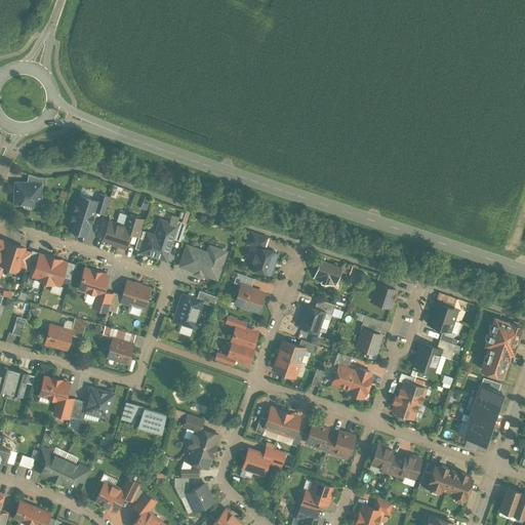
[(46,177),(37,176),(29,174),(27,182),(42,183),(42,185),(45,185),(46,177)]
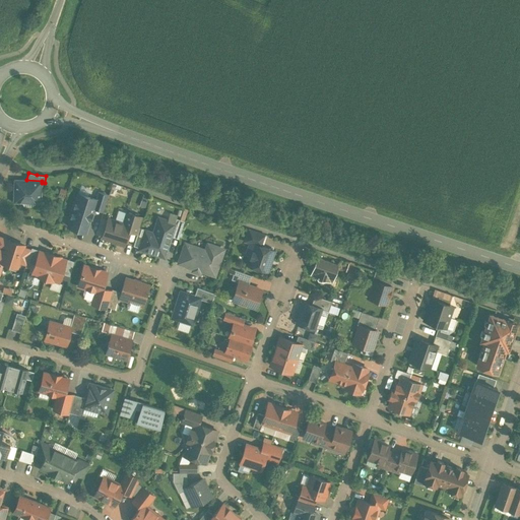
[(26,180),(13,179),(13,202),(41,203),(42,183),(42,181),(26,180)]
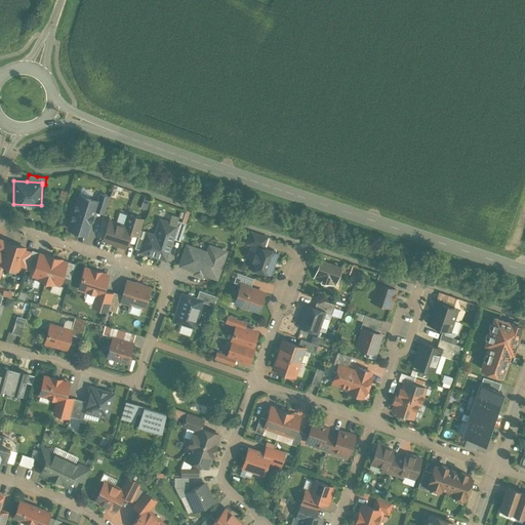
[(110,196),(99,193),(97,201),(94,210),(104,213),(110,196)]
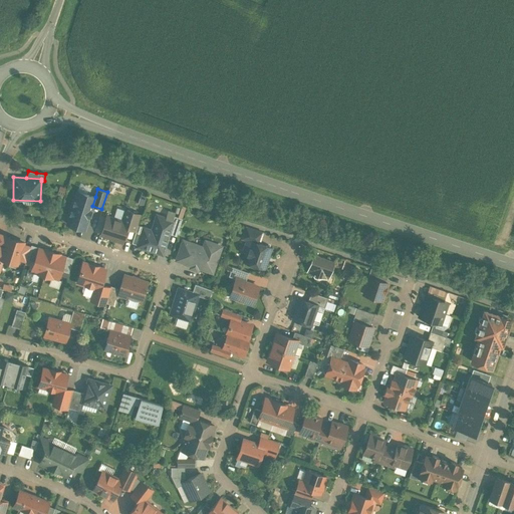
[(95,197),(78,192),(75,200),(73,199),(68,215),(70,216),(67,224),(84,229),(92,206),(95,197)]
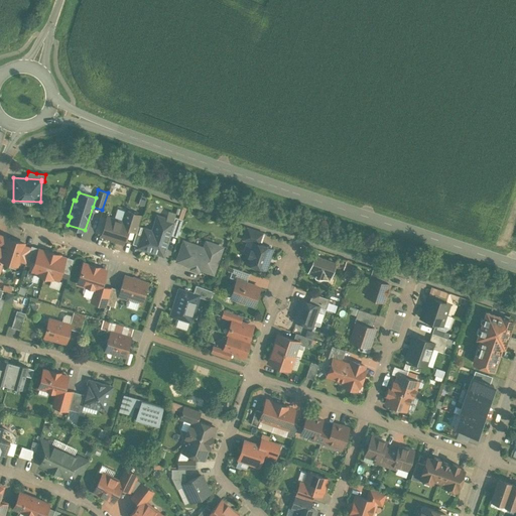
[(142,216),(127,211),(123,222),(129,224),(128,229),(136,232),(142,216)]
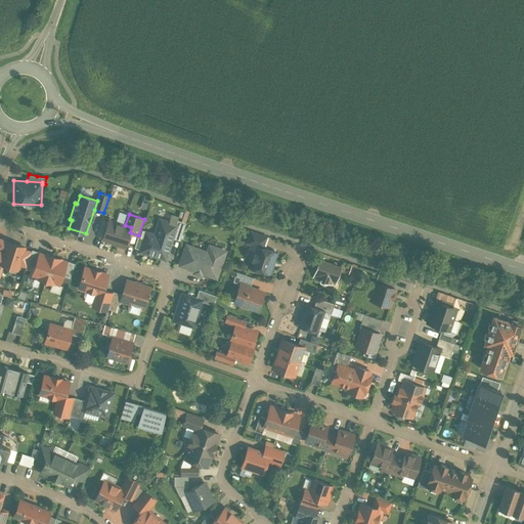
[(176,224),(160,219),(155,235),(146,232),(144,237),(140,250),(140,251),(166,259),(173,237),(177,225),(176,224)]
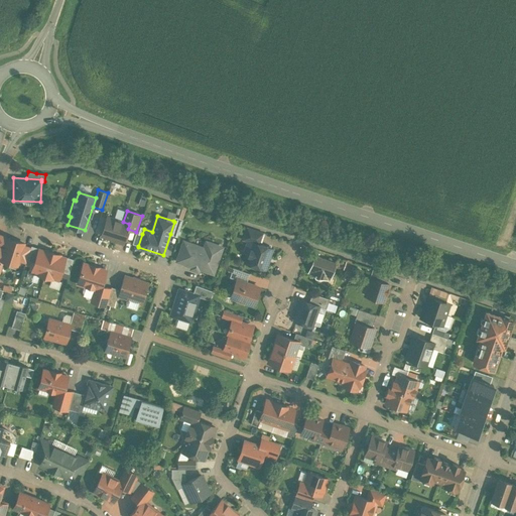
[(123,222),(108,217),(102,235),(123,242),(128,229),(129,224),(123,222)]
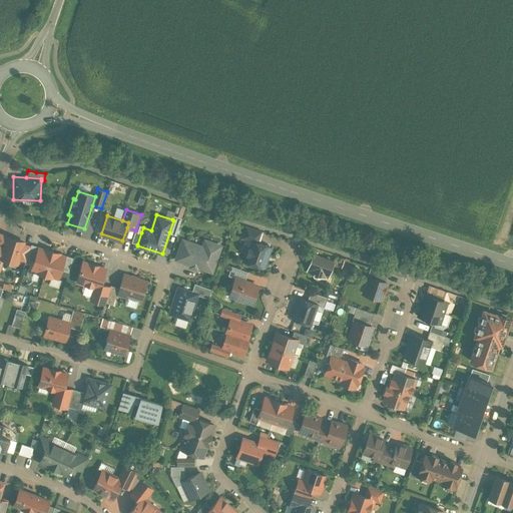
[(174,215),(172,219),(173,220),(169,232),(176,235),(181,218),(174,215)]
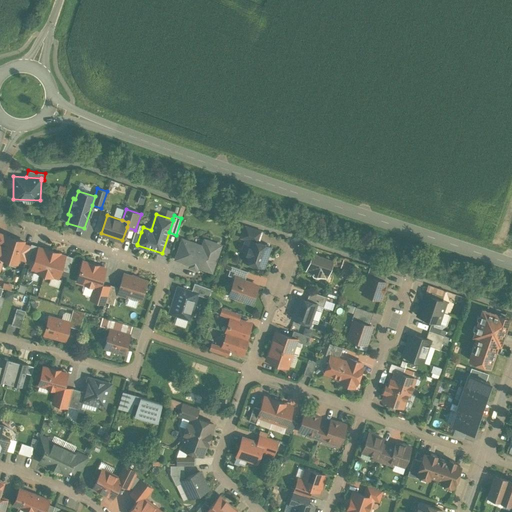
[(262,231),(245,225),(241,237),(250,240),(258,242),(262,231)]
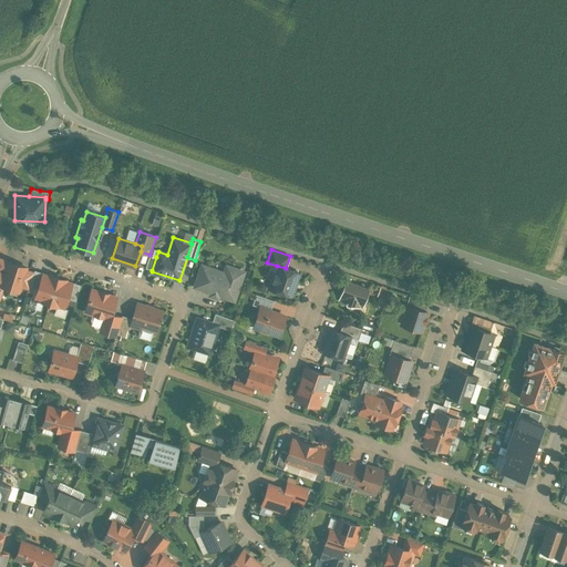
[(150,255),(146,268),(152,270),(156,257),(150,255)]
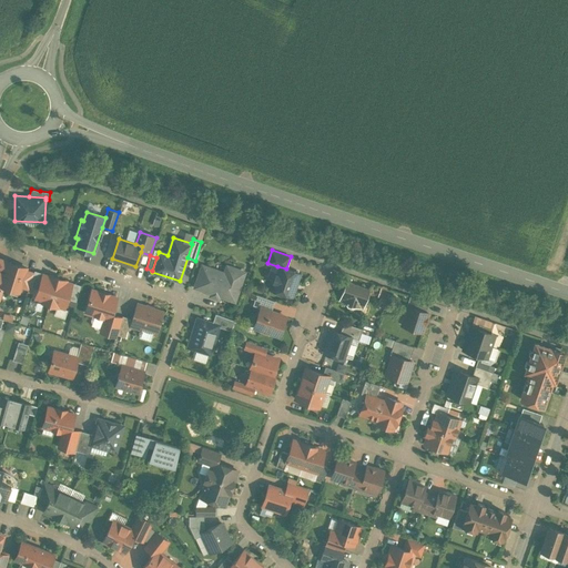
[(8,262),(4,271),(0,269),(0,290),(1,291),(3,286),(19,292),(20,286),(26,270),(27,267),(8,262)]
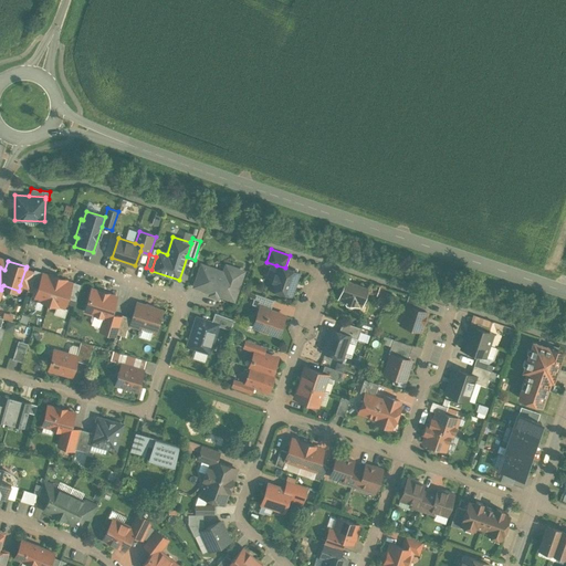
[(210,268),(201,265),(195,285),(203,289),(210,268)]
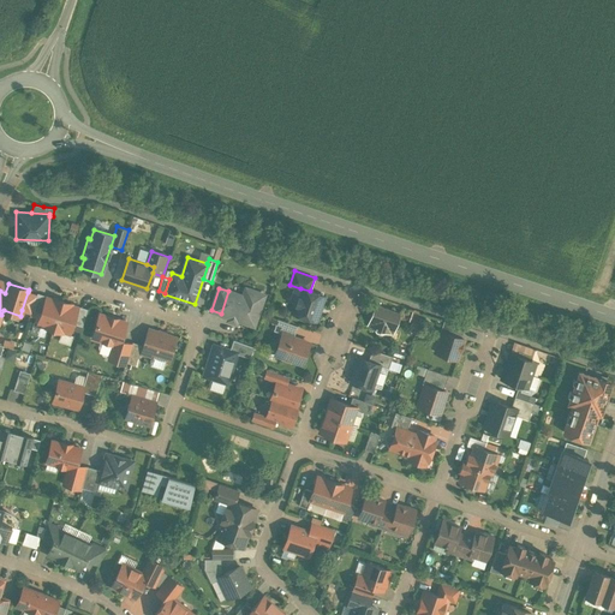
[(310,291),(300,288),(297,300),(294,302),(292,308),(293,310),(293,312),(316,320),(317,315),(320,314),(322,308),(321,305),(323,296),(310,291)]
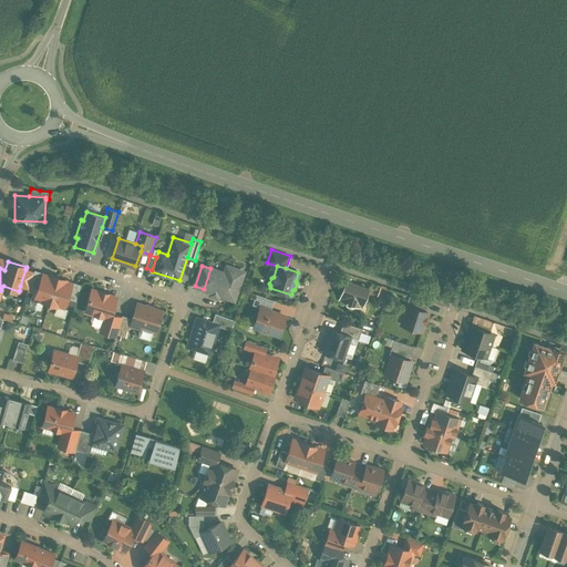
[(229,275),(210,268),(204,289),(234,300),(244,271),(232,268),(229,275)]
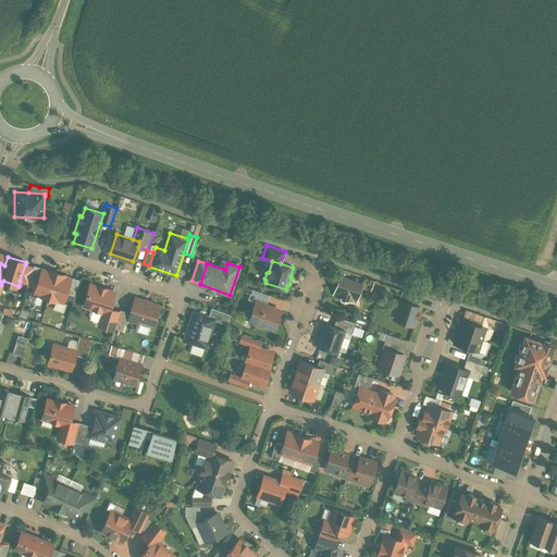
[(25,264),(20,281),(28,283),(29,281),(31,275),(34,267),(25,264)]
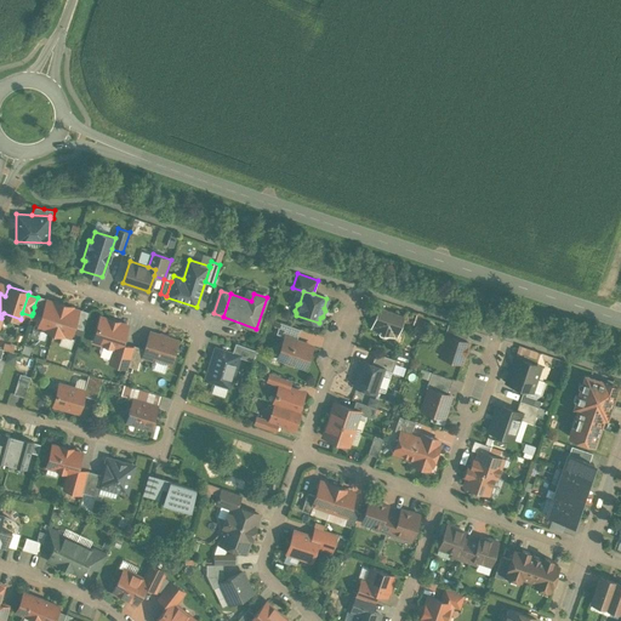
[(47,298),(38,295),(38,297),(34,307),(44,309),(47,300),(47,298)]
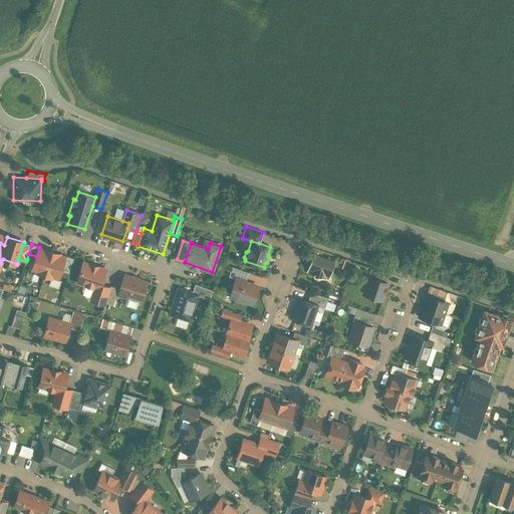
[(301,244),(297,254),(305,257),(309,247),(301,244)]
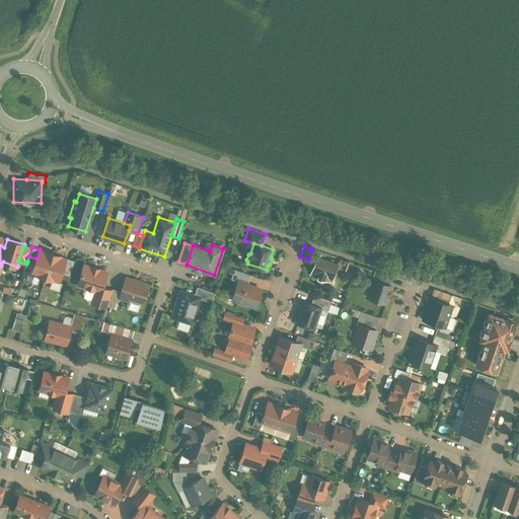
[(45,252),(40,250),(36,258),(34,264),(32,272),(39,274),(38,275),(46,278),(53,253),(46,251),(45,252)]
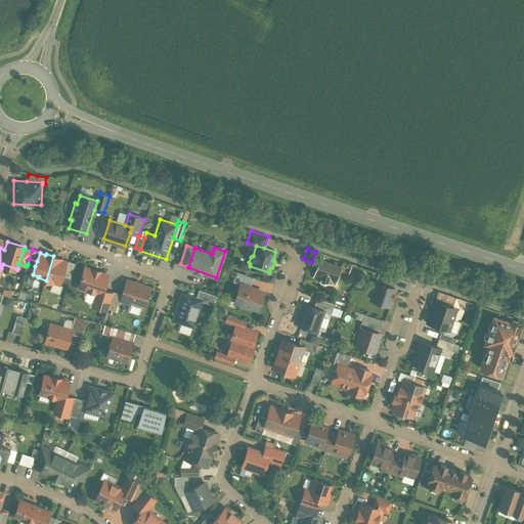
[(61,259),(53,256),(46,280),(53,282),(53,281),(59,284),(62,275),(63,270),(67,262),(60,260),(61,259)]
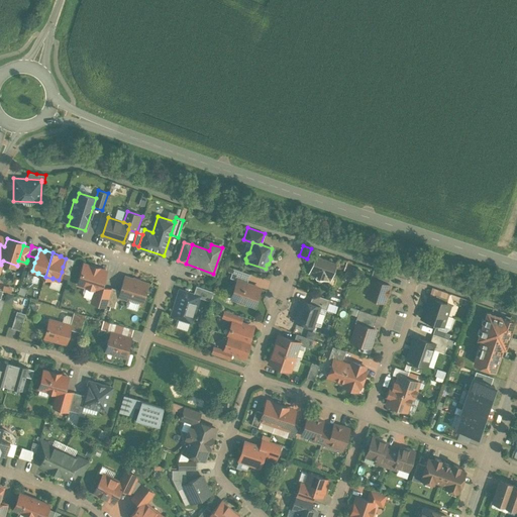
[(335,263),(315,255),(309,274),(315,276),(316,279),(321,281),(323,279),(329,281),(335,263)]
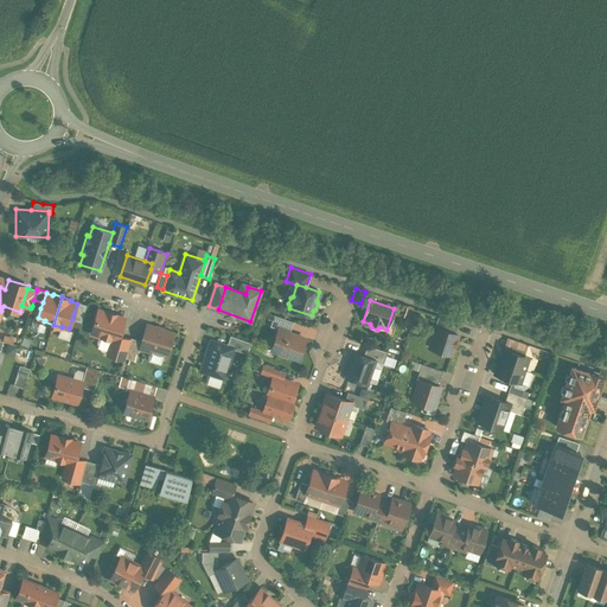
[(87,305),(77,301),(77,304),(74,313),(83,315),(87,305)]
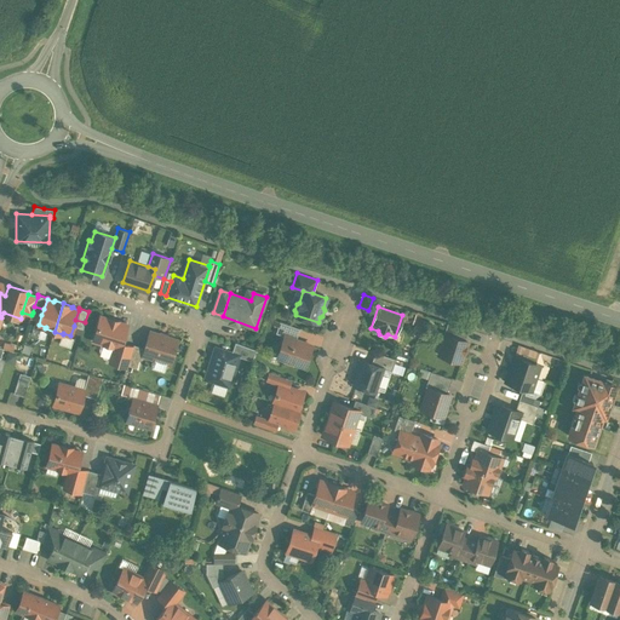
[(119,321),(110,319),(109,319),(101,316),(93,340),(115,346),(120,349),(122,343),(127,325),(119,322),(119,321)]
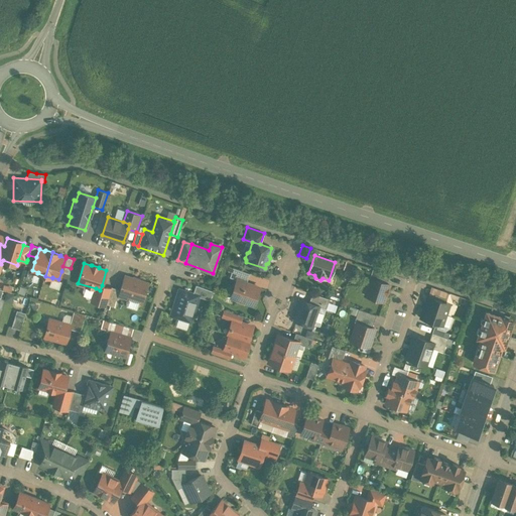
[(250,273),(233,268),(230,277),(237,279),(247,283),(250,273)]
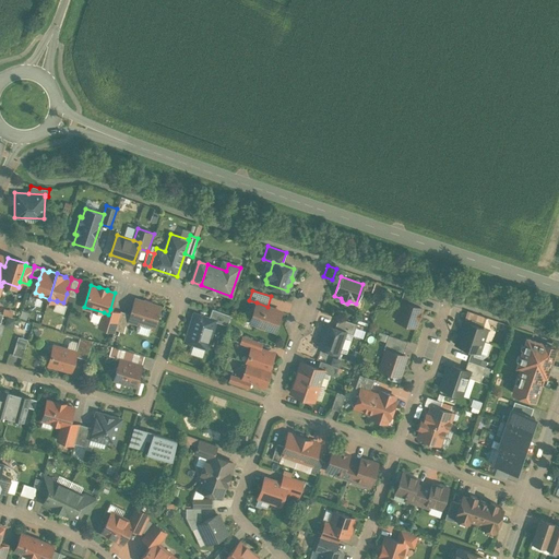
[(423,297),(404,290),(401,301),(402,302),(402,301),(419,307),(423,297)]
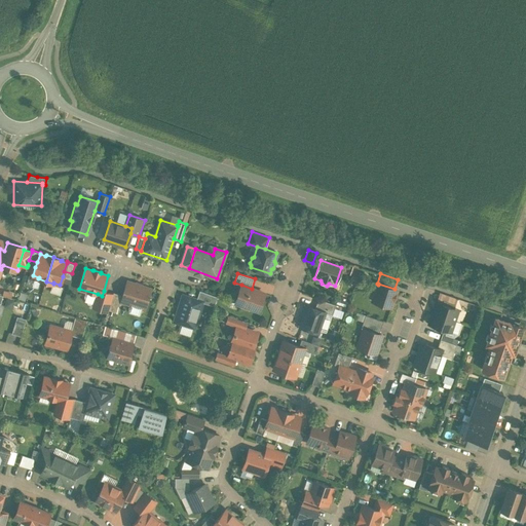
[(151,289),(127,280),(122,295),(120,301),(145,309),(151,289)]
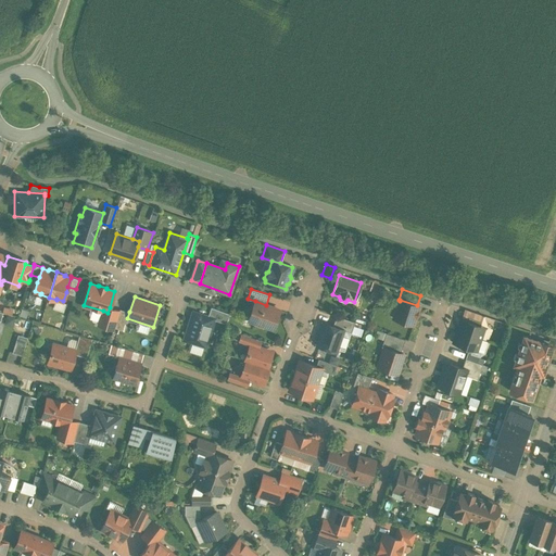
[(417,305),(400,300),(400,301),(394,318),(414,325),(419,306),(417,305)]
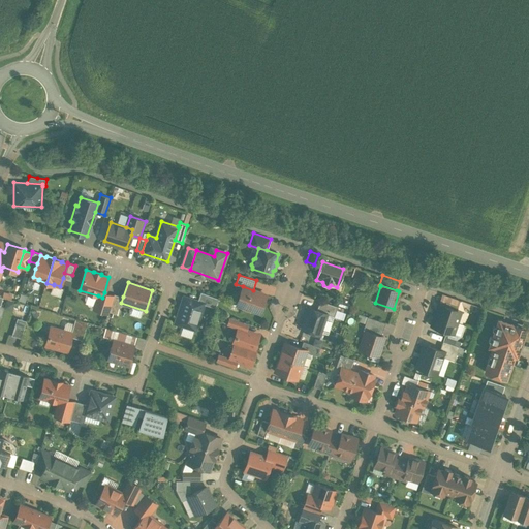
[(253,290),(243,286),(237,304),(243,307),(243,308),(250,310),(251,309),(260,312),(267,294),(253,290)]
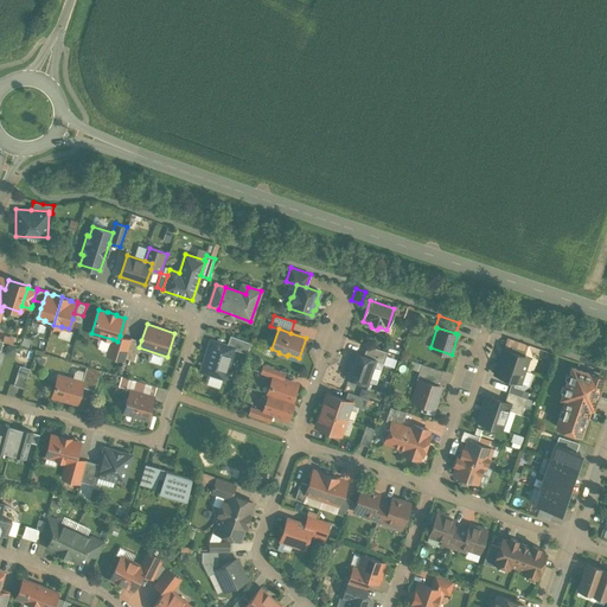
[(131,339),(120,336),(117,342),(113,339),(108,355),(125,359),(125,357),(128,347),(131,339)]
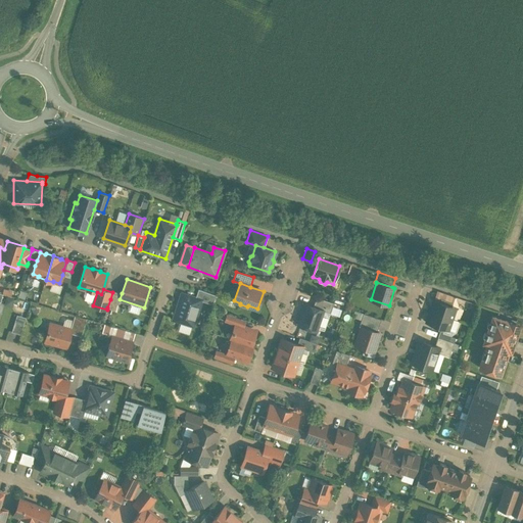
[(216,295),(198,289),(196,298),(201,299),(201,300),(212,304),(216,295)]
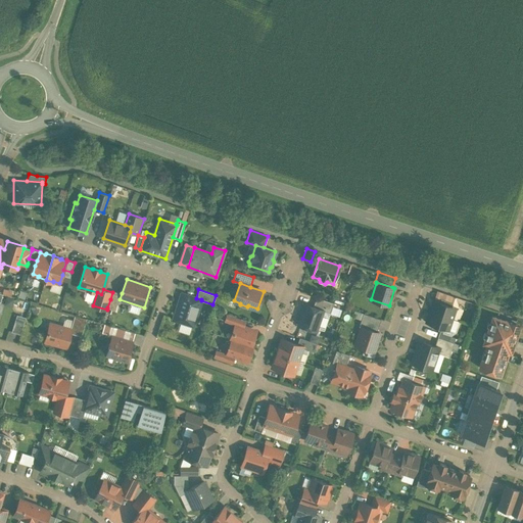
[(122,293),(113,290),(112,292),(110,299),(119,302),(120,299),(122,293)]
